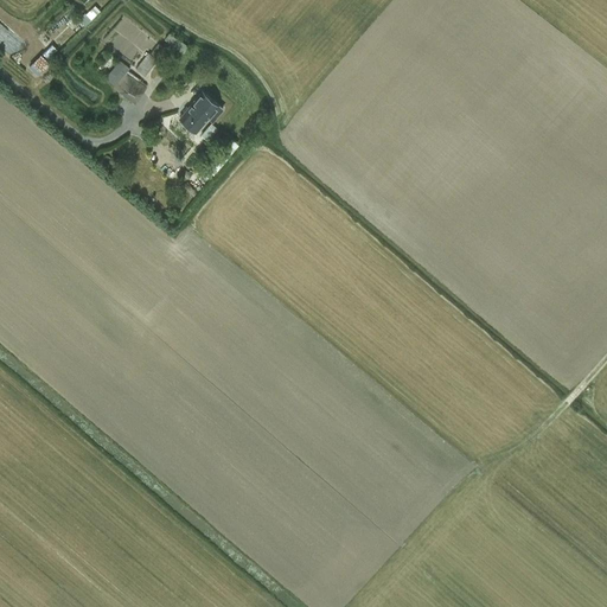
[(94,4),(87,16),(94,19),(101,7),(94,4)]
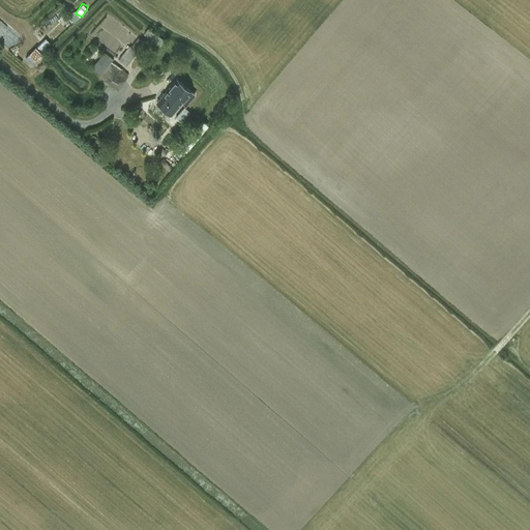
[(61,8),(50,22),(56,28),(67,13),(61,8)]
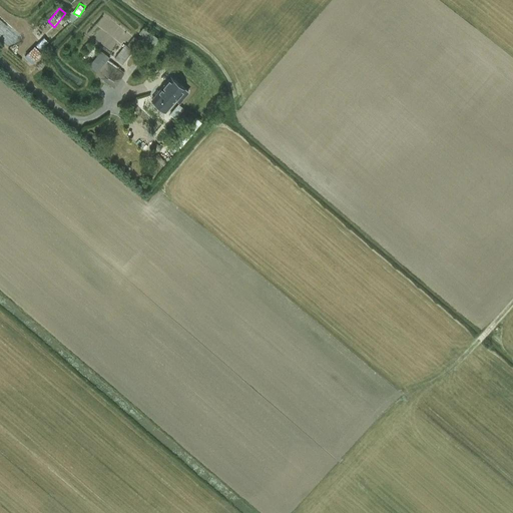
[(47,22),(42,27),(47,32),(52,27),(47,22)]
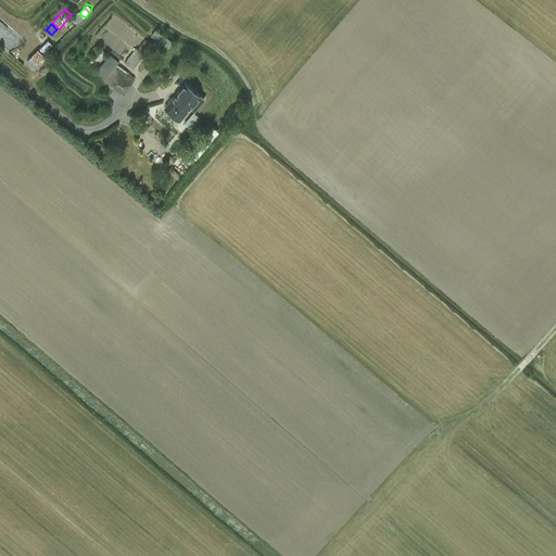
[(160,43),(167,49),(173,42),(165,37),(160,43)]
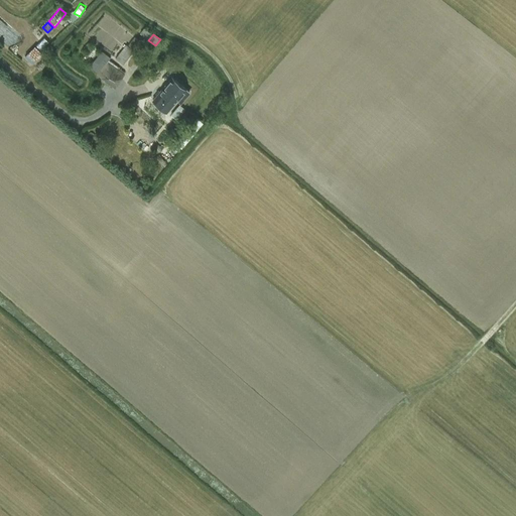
[(134,36),(128,44),(133,48),(139,40),(134,36)]
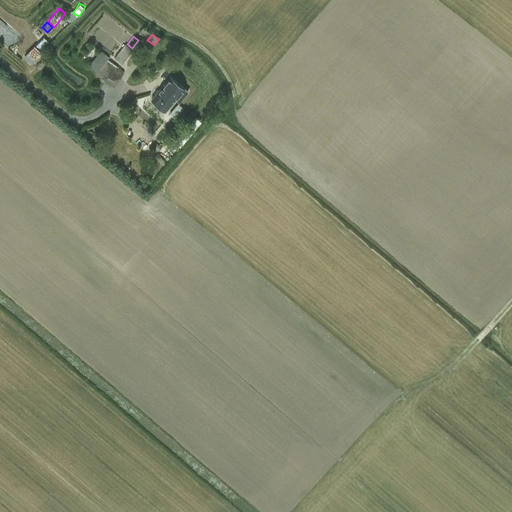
[(44,37),(36,45),(40,50),(48,41),(44,37)]
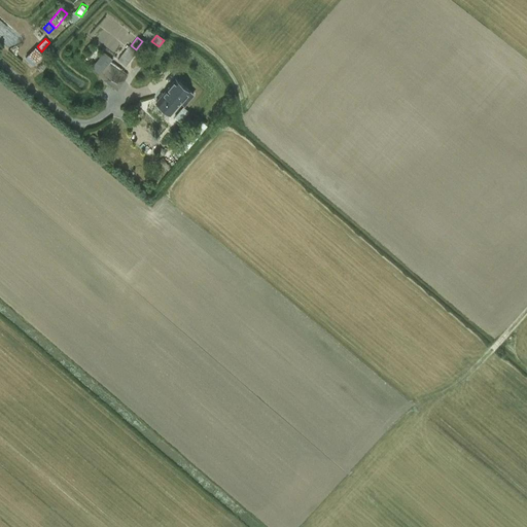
[(129,45),(117,60),(125,65),(136,51),(129,45)]
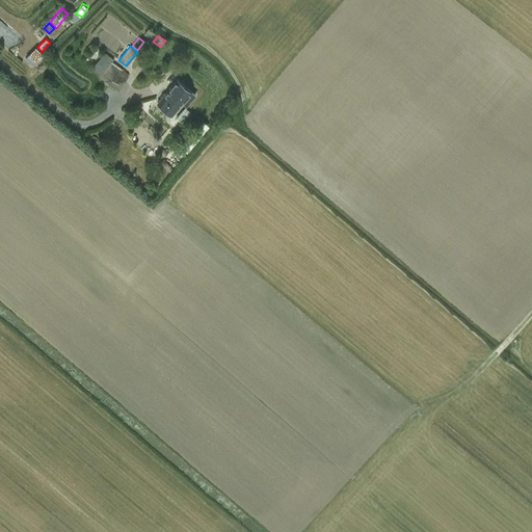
[(33,65),(44,55),(35,47),(25,58),(33,65)]
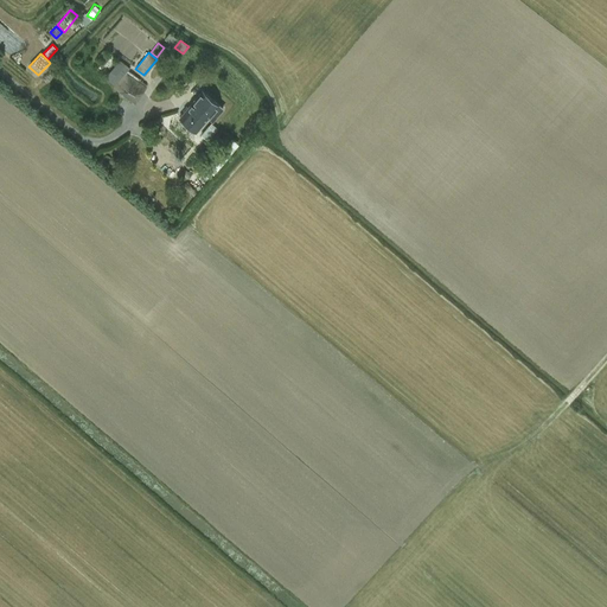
[(120,78),(128,68),(122,63),(115,75),(120,78)]
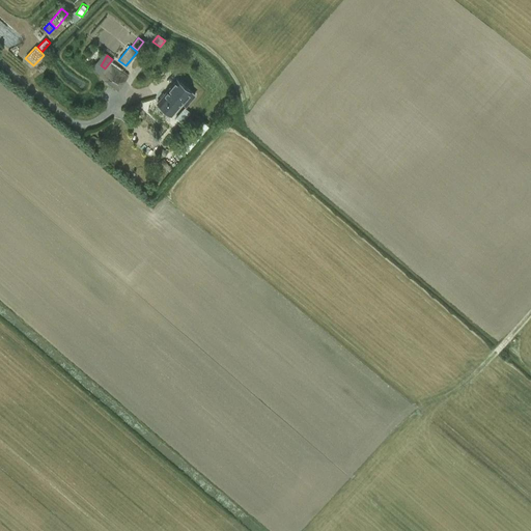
[(128,76),(111,64),(102,77),(118,89),(128,76)]
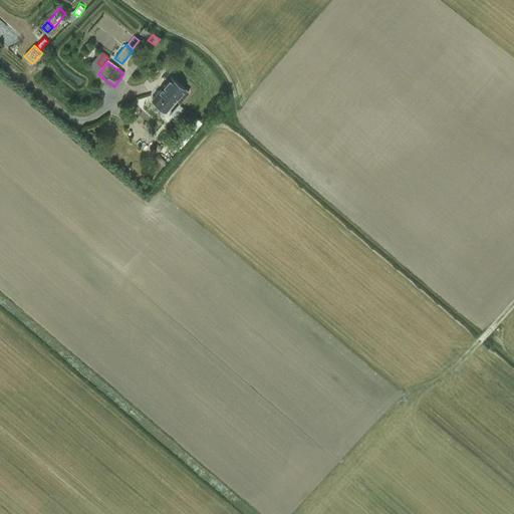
[(162,87),(176,99),(185,88),(171,77),(162,87)]
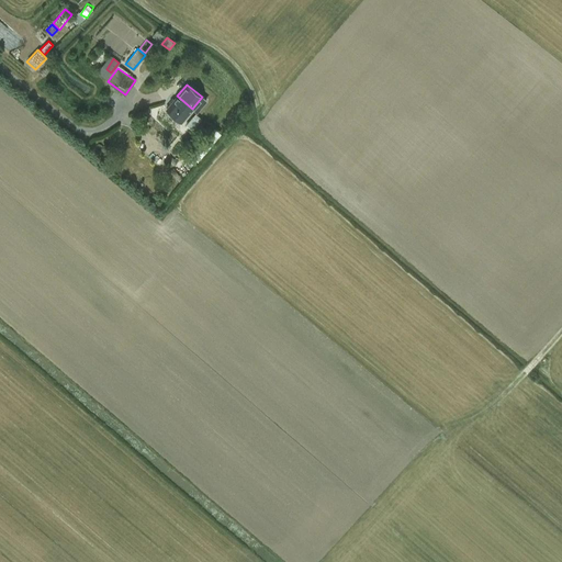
[(192,109),(177,96),(167,109),(181,121),(192,109)]
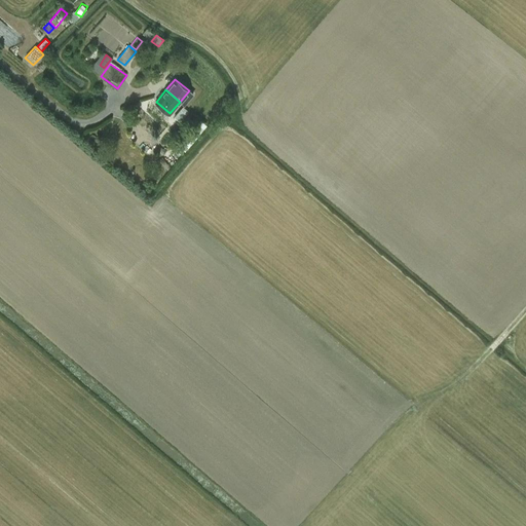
[(183,106),(174,116),(181,122),(187,114),(186,114),(189,111),(183,106)]
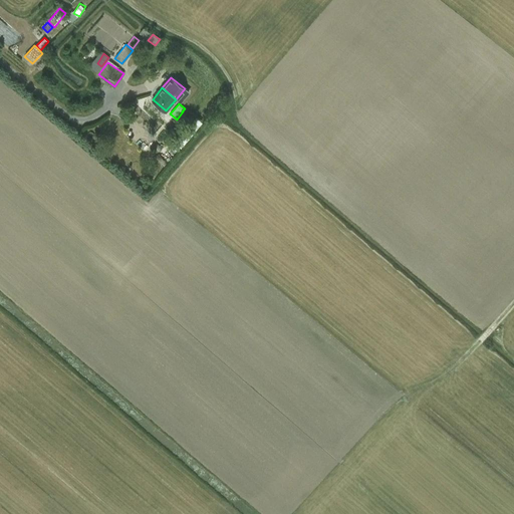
[(193,134),(199,125),(193,120),(186,129),(188,130),(176,143),(181,148),(193,134)]
